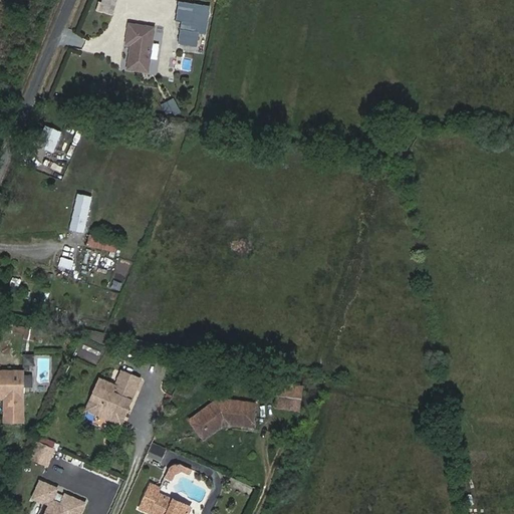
[(182,0),(177,37),(192,40),(198,3),(182,0)]
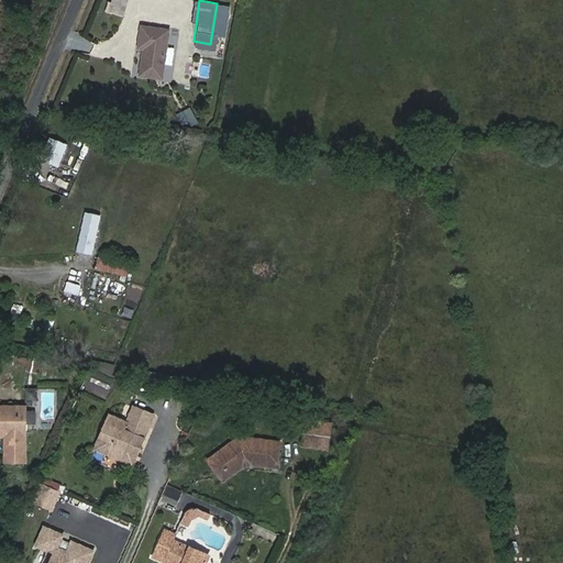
[(140,45),(135,70),(156,74),(165,29),(139,24),(135,44),(140,45)]
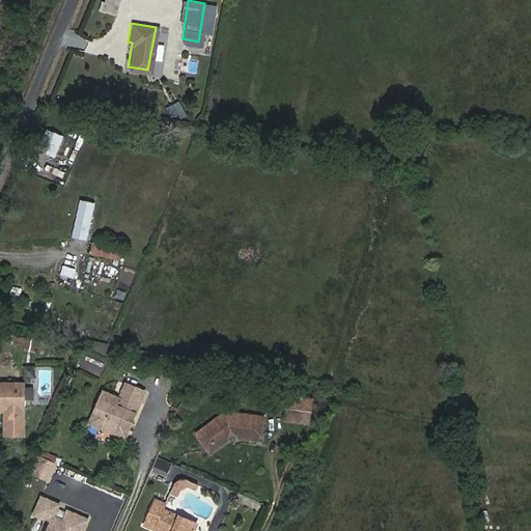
[(48,130),(38,150),(55,157),(63,136),(48,130)]
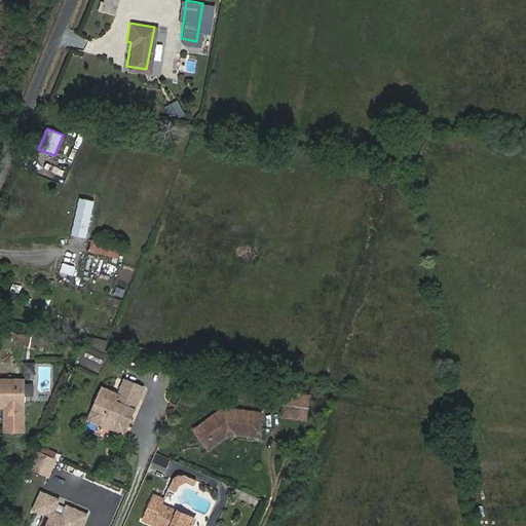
[(94,201),(79,198),(72,234),(85,237),(94,201)]
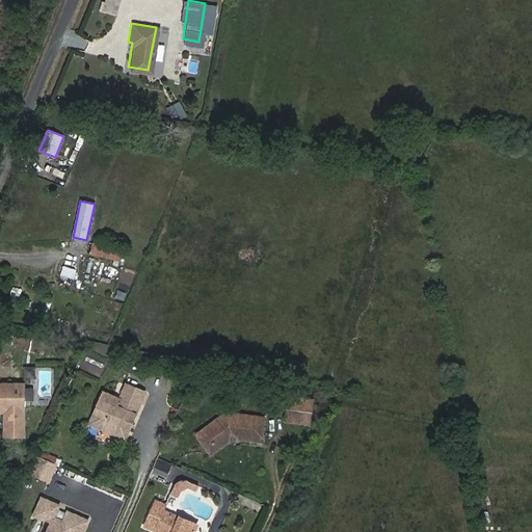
[(91,240),(89,254),(121,260),(123,247),(91,240)]
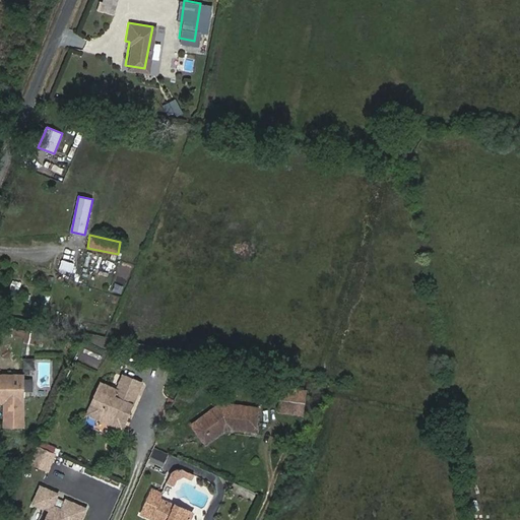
[(124,246),(110,291),(124,296),(138,250),(124,246)]
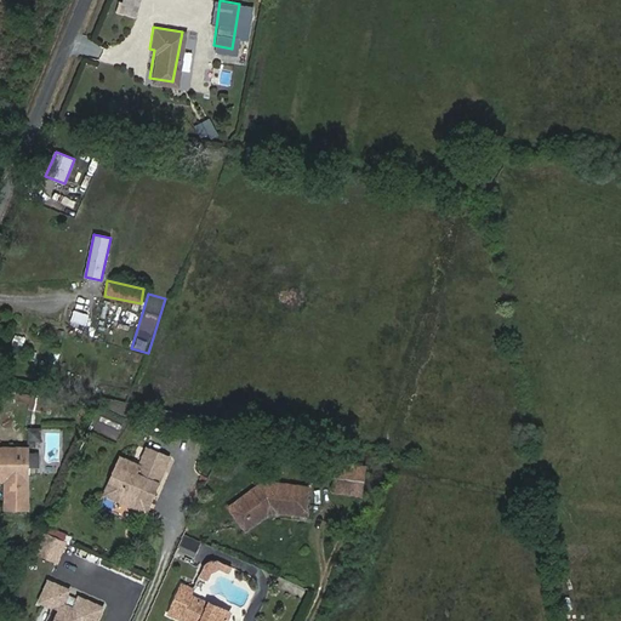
[(86,324),(90,313),(74,308),(70,319),(86,324)]
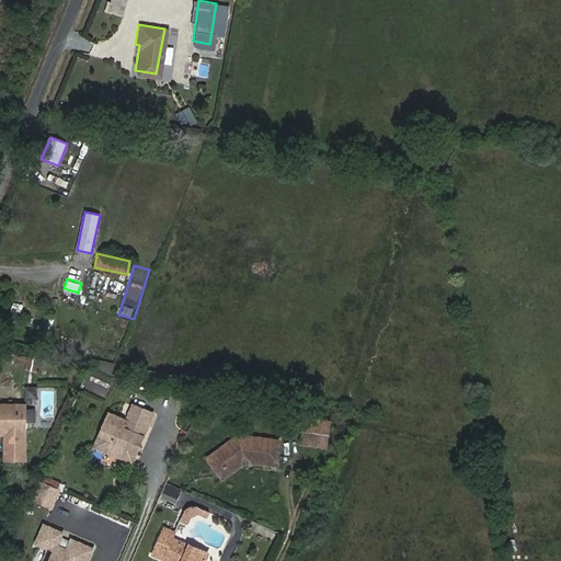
[(125,445),(134,449),(134,448),(150,411),(129,402),(123,419),(119,426),(102,419),(91,443),(121,456),(125,445)]
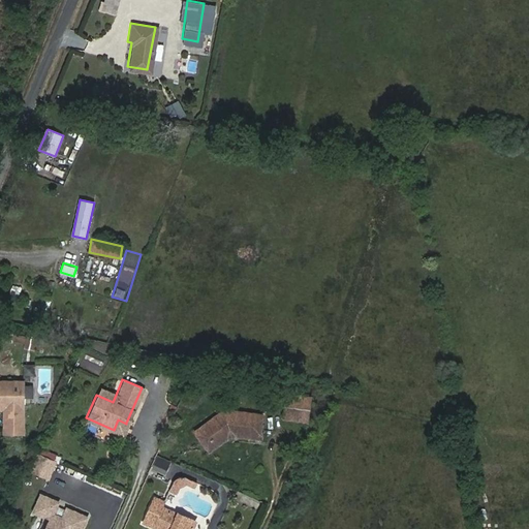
[(18,385),(0,385),(0,411),(0,437),(19,437),(18,385)]
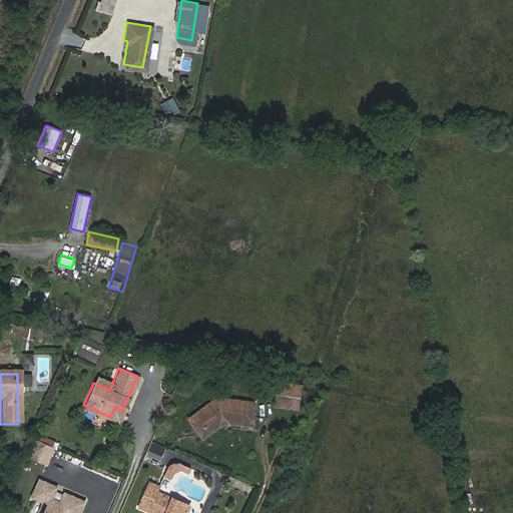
[(109,390),(112,383),(96,376),(93,383),(109,390)]
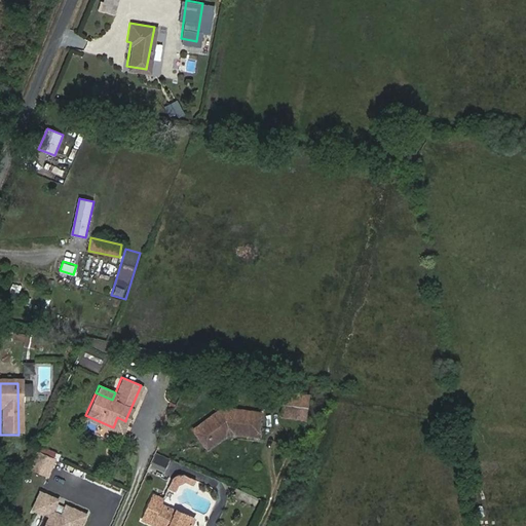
[(286,390),(284,418),(309,420),(311,392),(286,390)]
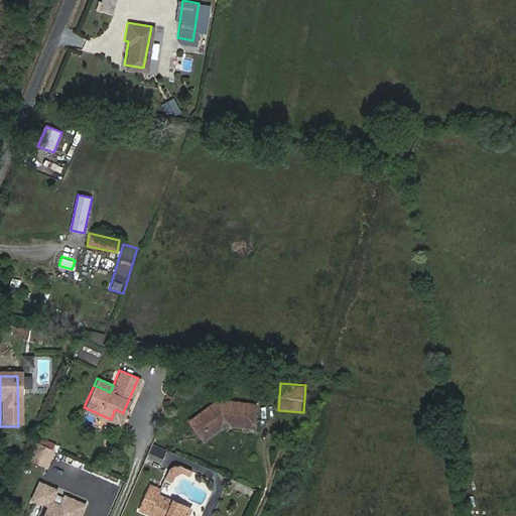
[(219,407),(220,397),(213,396),(208,401),(215,410),(219,408),(219,407)]
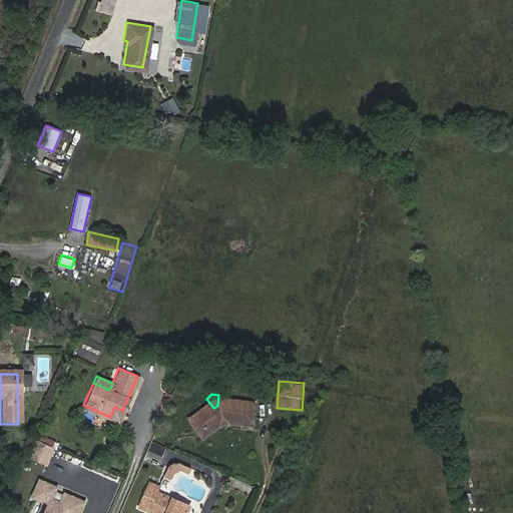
[(248,399),(218,395),(217,405),(217,406),(213,408),(206,399),(190,412),(204,430),(215,421),(216,420),(217,417),(221,416),(223,418),(246,420),(248,399)]
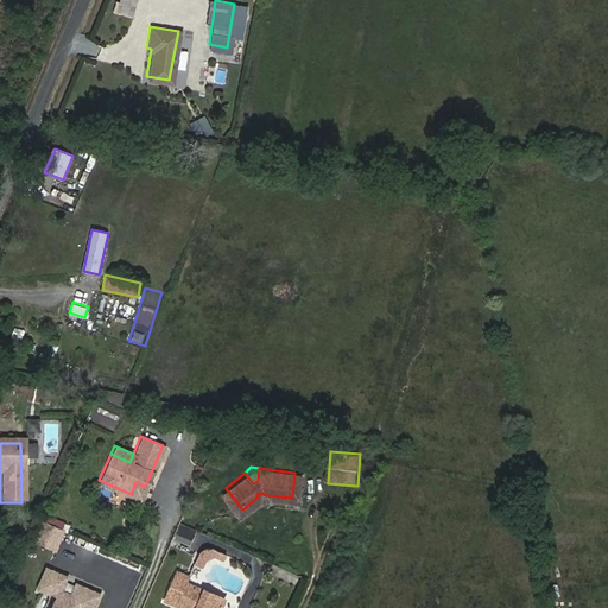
[(140,498),(145,487),(135,482),(131,494),(140,498)]
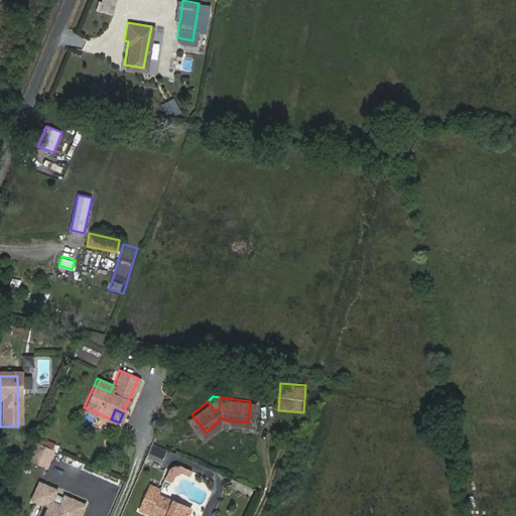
[(200,437),(206,432),(191,414),(185,419),(200,437)]
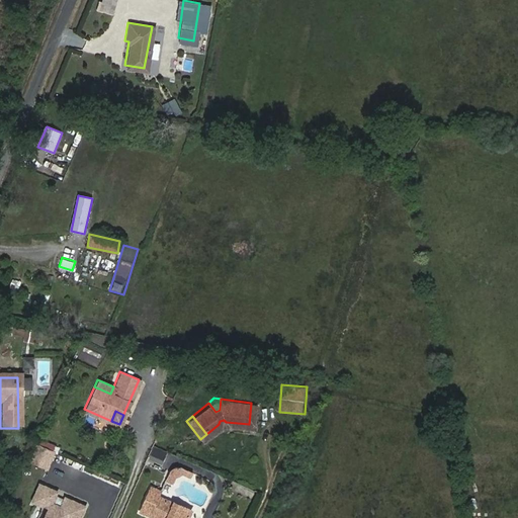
[(36,443),(29,461),(49,469),(57,451),(36,443)]
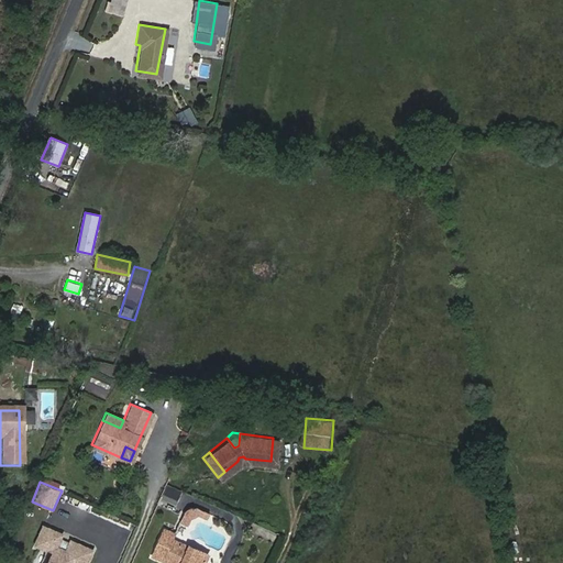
[(163,500),(177,505),(181,489),(167,485),(163,500)]
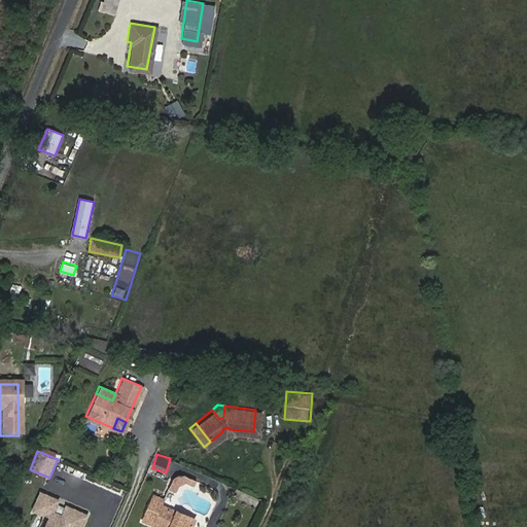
[(173,481),(169,490),(176,493),(179,487),(186,484),(195,488),(198,482),(184,477),(179,477),(176,478),(173,481)]
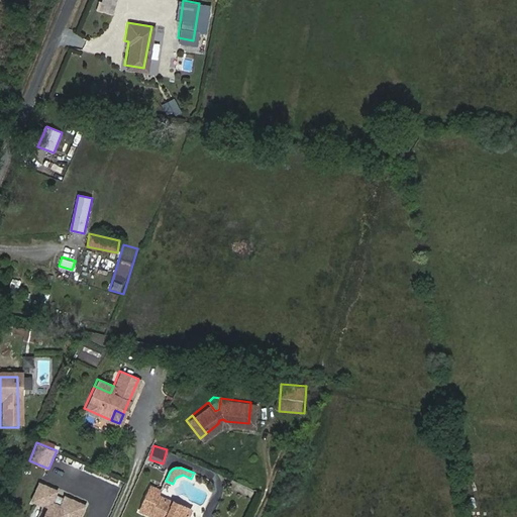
[(82,516),(87,507),(67,498),(63,508),(61,511),(56,509),(57,505),(54,504),(59,492),(41,485),(34,502),(45,507),(43,511),(46,512),(43,516),(82,516)]
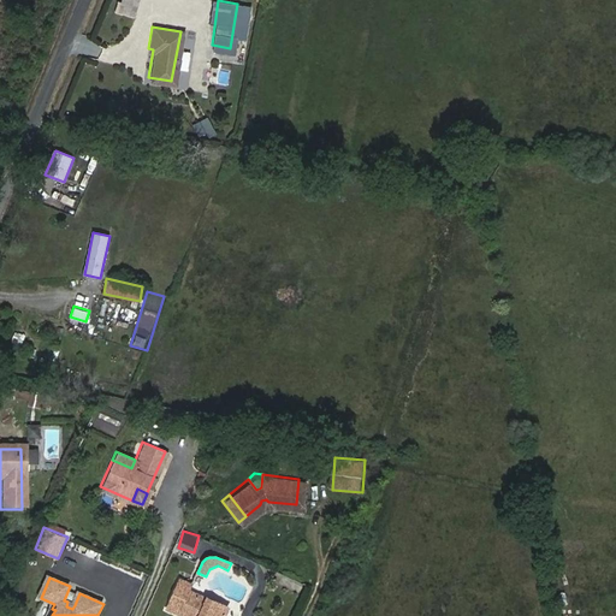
[(220,615),(224,608),(187,592),(189,586),(177,580),(165,609),(183,615),(220,615)]
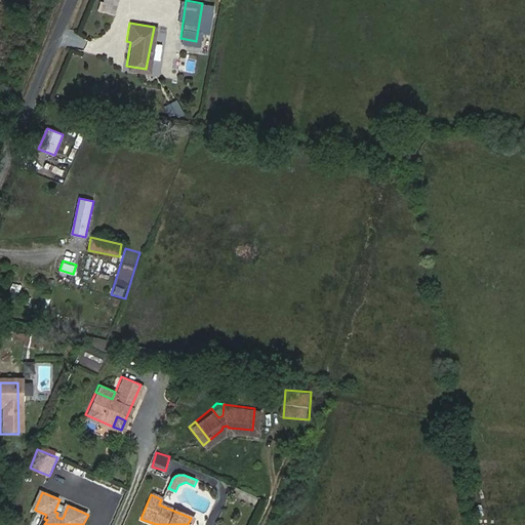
All buildings are outlined.
